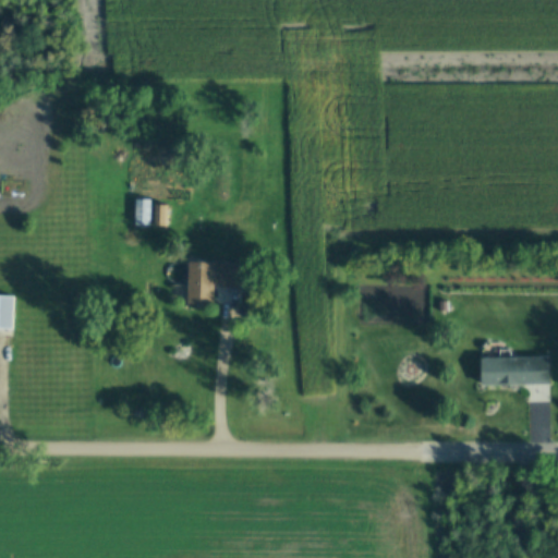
[(158,205),(168,206),(167,227),(158,227),(158,205)]
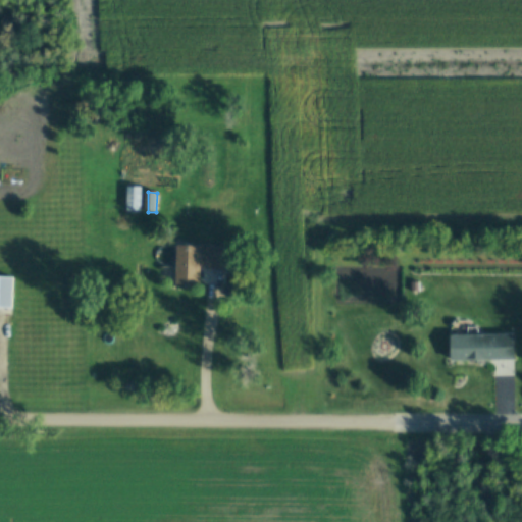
[(206,267),(203,267),(202,286),(177,285),(179,246),(222,248),(222,268),(218,268),(218,271),(205,270),(206,267)]
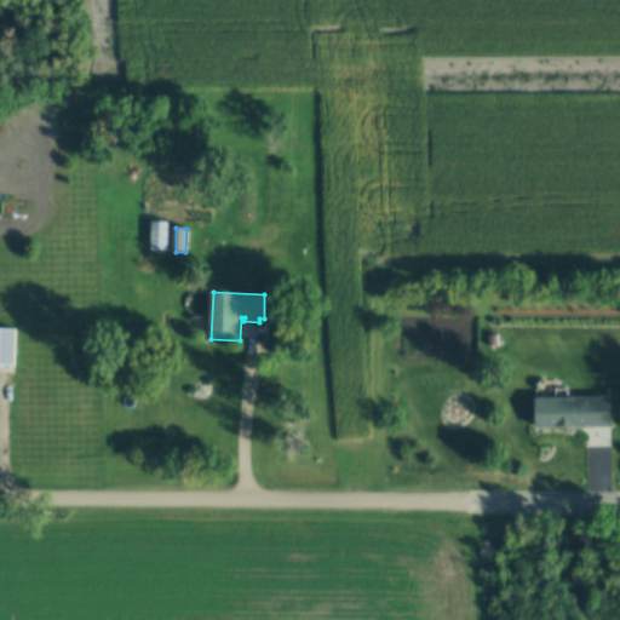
[(0,328),(17,329),(16,365),(0,363),(0,328)]
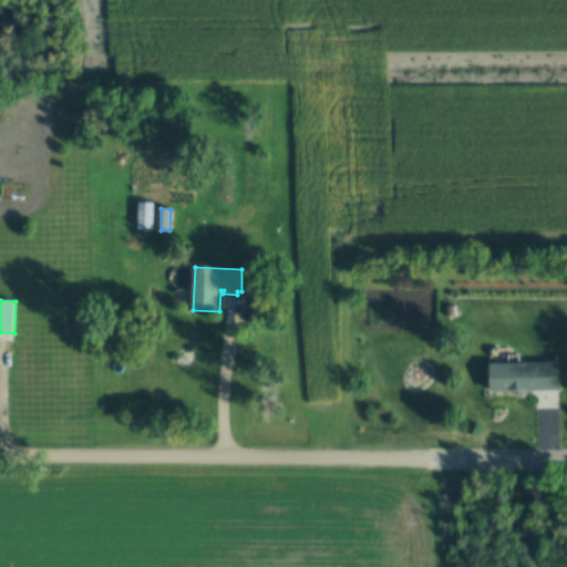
[(445,307),(454,307),(454,317),(445,317),(445,307)]
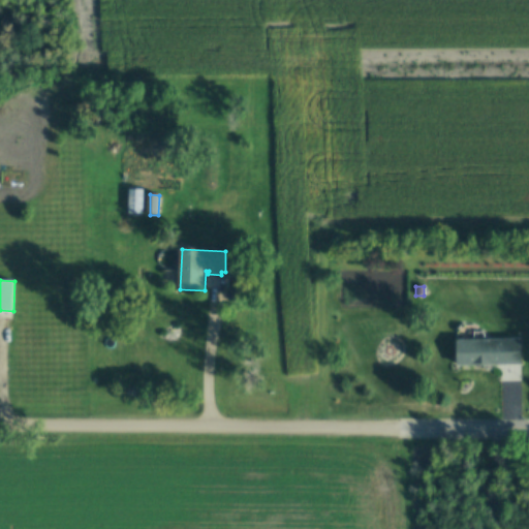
[(523,339),(523,364),(459,366),(458,340),(523,339)]
